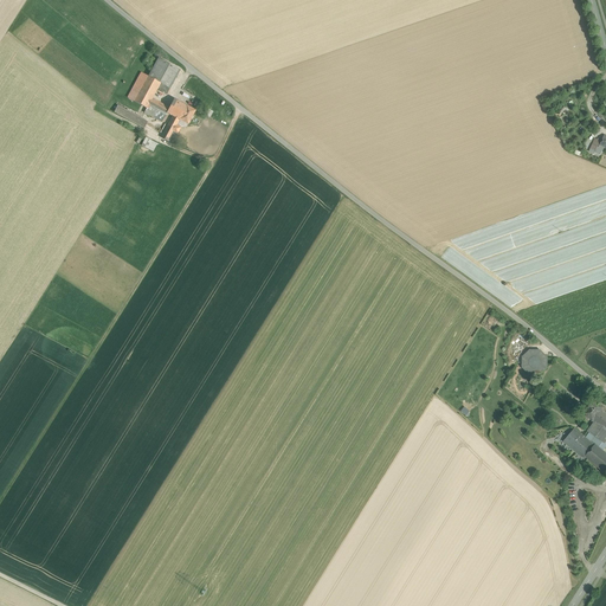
[(180,70),(159,58),(153,68),(175,79),(180,70)]
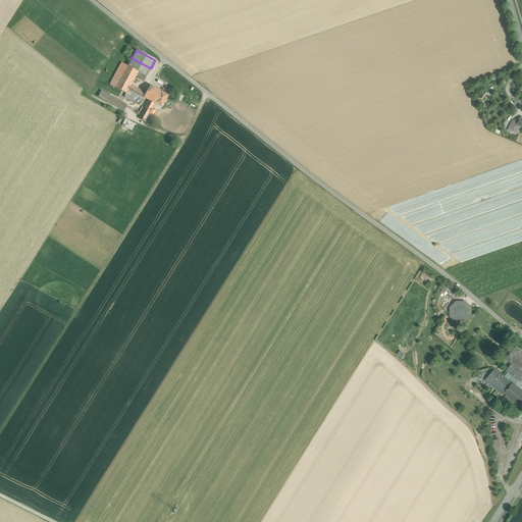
[(151,68),(132,58),(127,65),(139,71),(147,75),(151,68)]
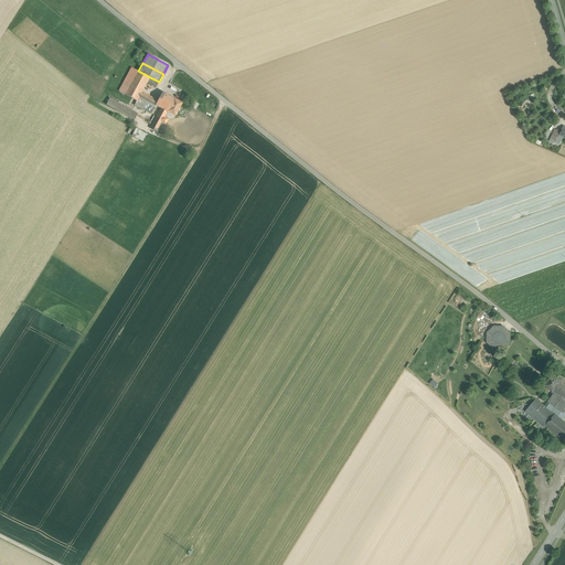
[(138,71),(131,67),(119,91),(125,94),(138,71)]
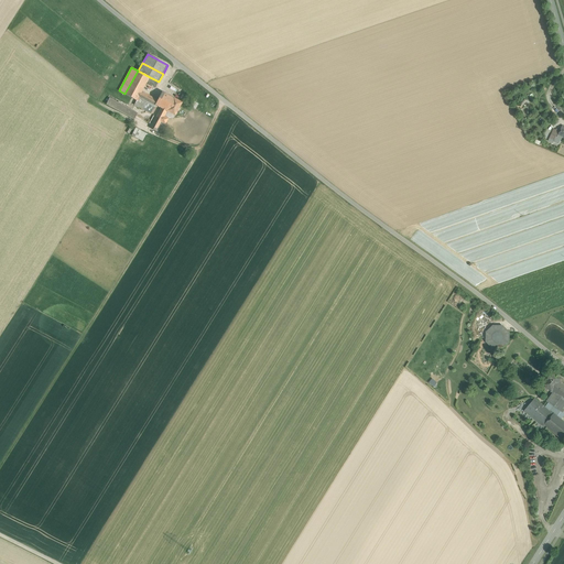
[(138,71),(125,94),(137,100),(141,91),(147,83),(150,77),(138,71)]
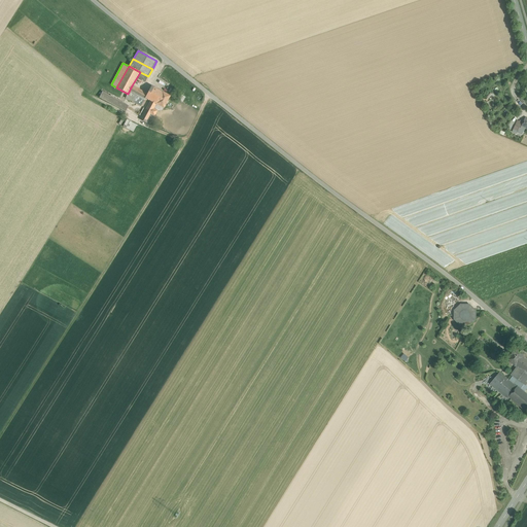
[(148,76),(140,72),(137,77),(145,81),(148,76)]
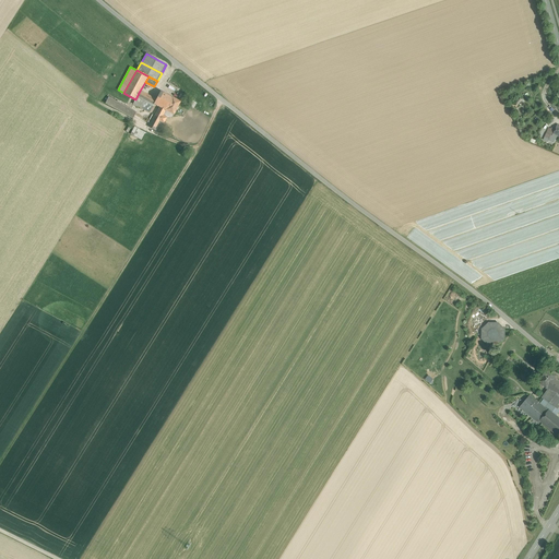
[(171,97),(161,91),(156,99),(140,91),(135,99),(133,104),(150,113),(153,106),(154,104),(159,107),(149,127),(158,132),(167,117),(163,115),(165,110),(171,97)]
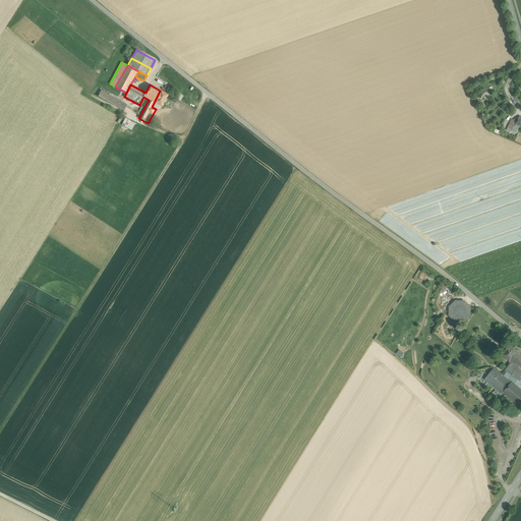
[(127,105),(101,91),(98,96),(124,110),(127,105)]
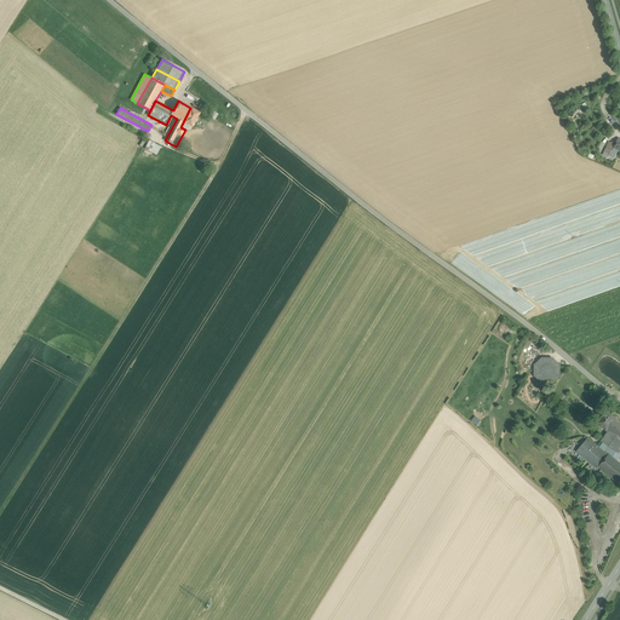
[(200,113),(190,108),(183,122),(193,127),(195,121),(196,121),(197,119),(196,119),(200,113)]
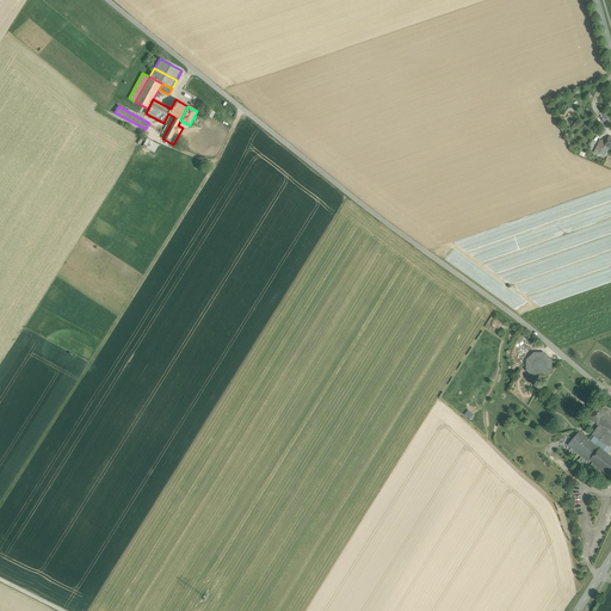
[(147,137),(142,147),(154,152),(159,143),(147,137)]
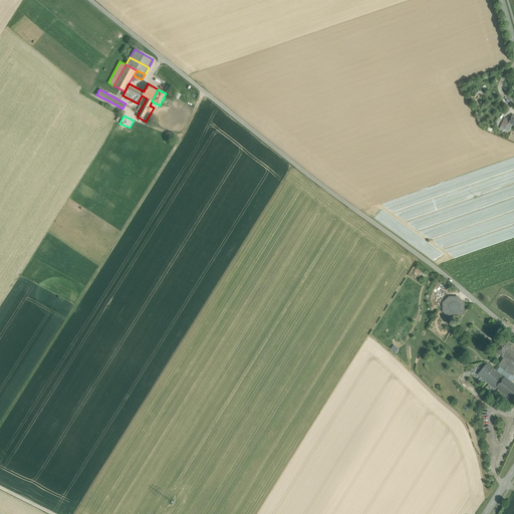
[(508,125),(506,124),(505,129),(504,130),(509,132),(512,125),(508,123),(508,125)]
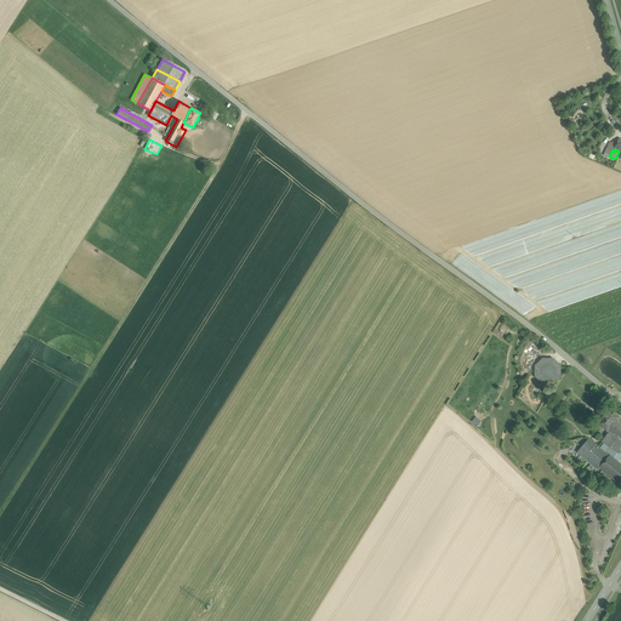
[(560,366),(553,359),(543,359),(535,366),(535,376),(542,383),(553,383),(560,377),(560,366)]
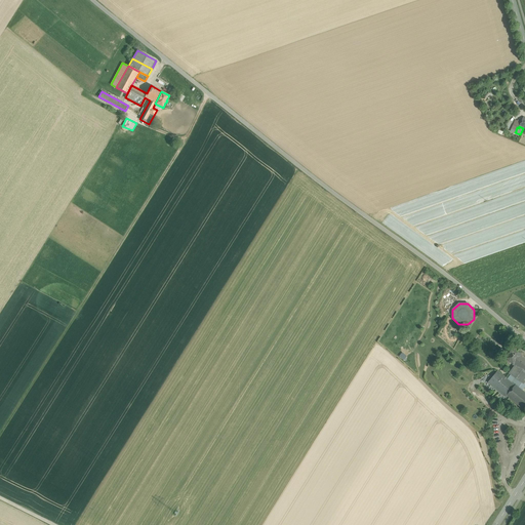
[(515,347),(506,359),(508,360),(505,363),(508,365),(511,362),(514,365),(521,355),(522,353),(518,350),(519,349),(515,347)]
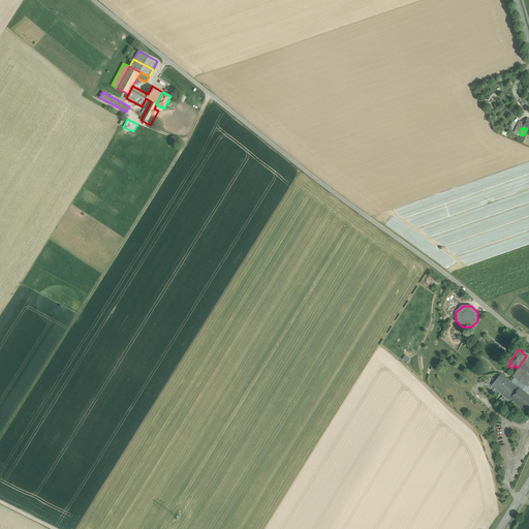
[(405,354),(402,359),(407,363),(410,359),(405,354)]
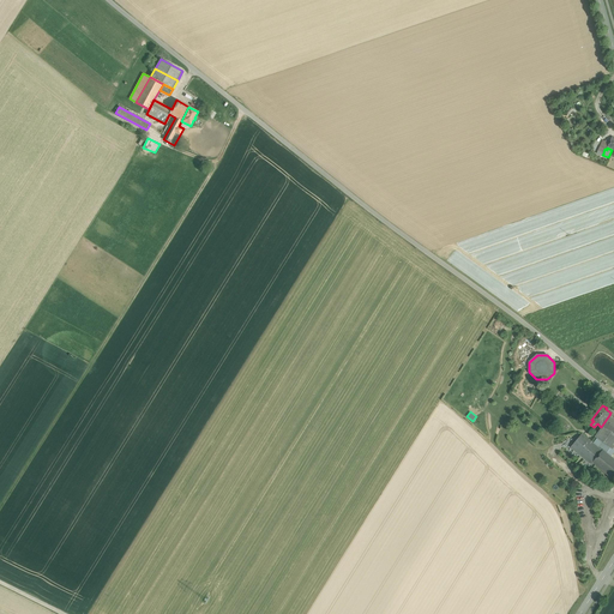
[(613,419),(609,415),(601,427),(602,428),(613,437),(613,419)]
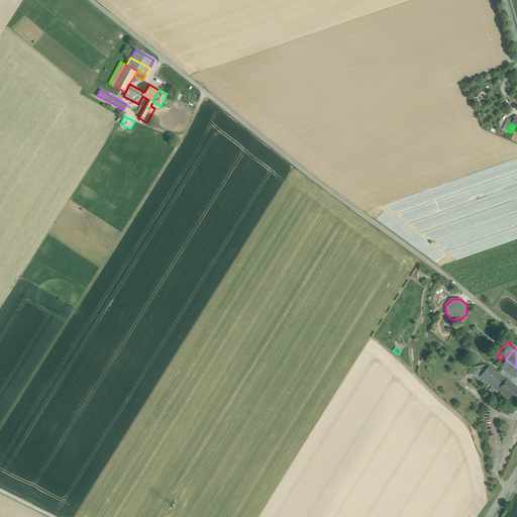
[(516,375),(516,368),(507,360),(502,368),(515,378),(516,375)]
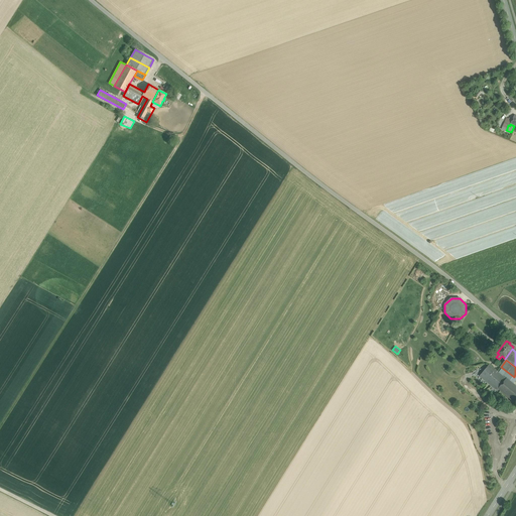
[(506,379),(489,366),(480,376),(497,390),(498,389),(506,379)]
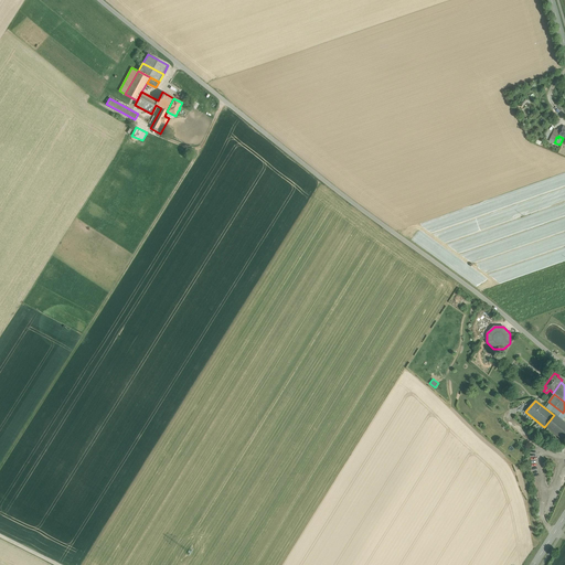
[(564,423),(556,415),(554,415),(545,426),(564,441),(564,423)]
